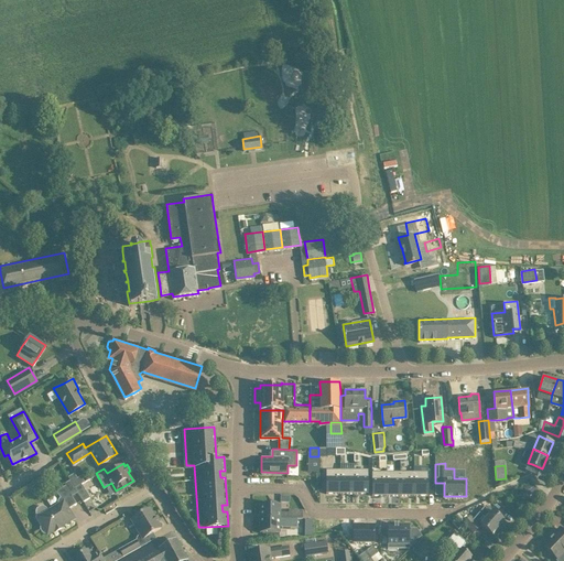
[(340,492),(340,467),(326,467),(326,492),(340,492)]
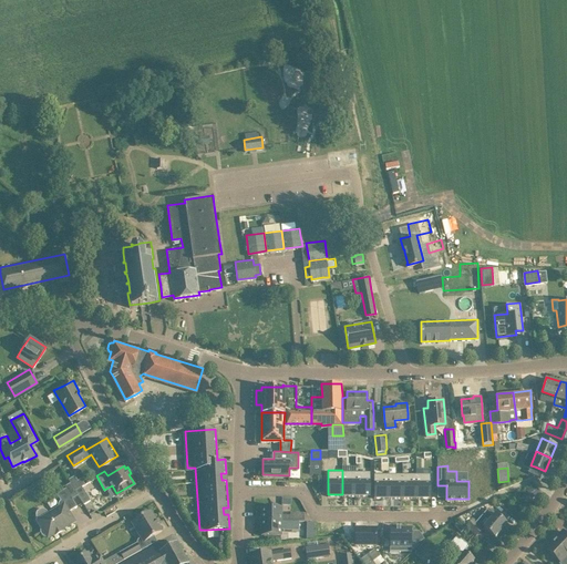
[(356,494),(356,470),(342,470),(342,494),(356,494)]
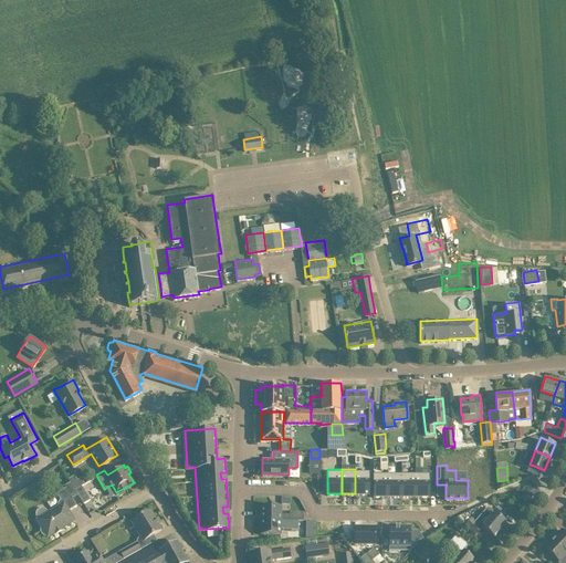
[(369,469),(355,469),(355,493),(369,493),(369,469)]
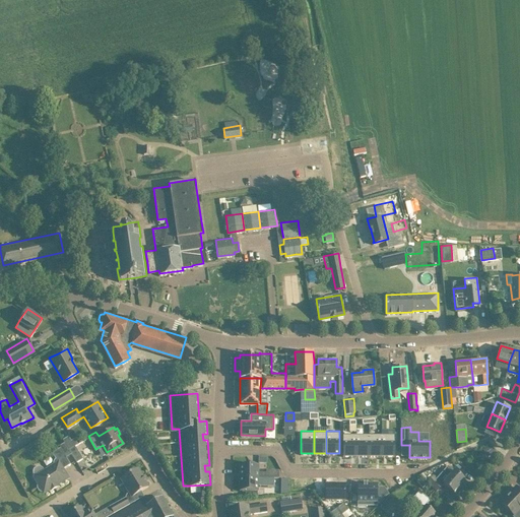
[(355,455),(355,433),(343,433),(343,455),(355,455)]
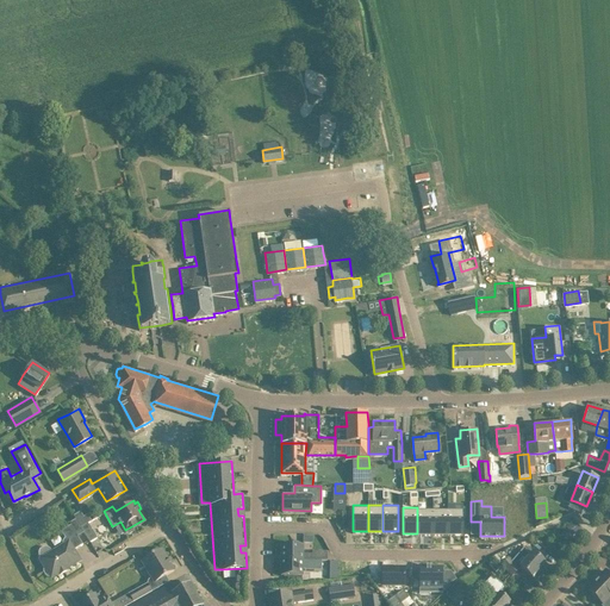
[(433,533),(433,507),(417,507),(417,533),(433,533)]
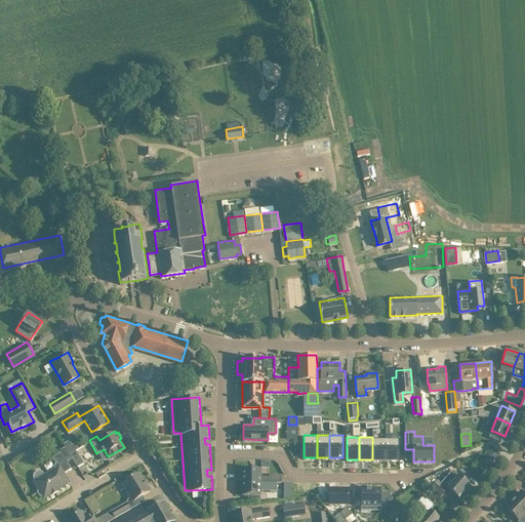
[(386,459),(386,437),(372,437),(372,459),(386,459)]
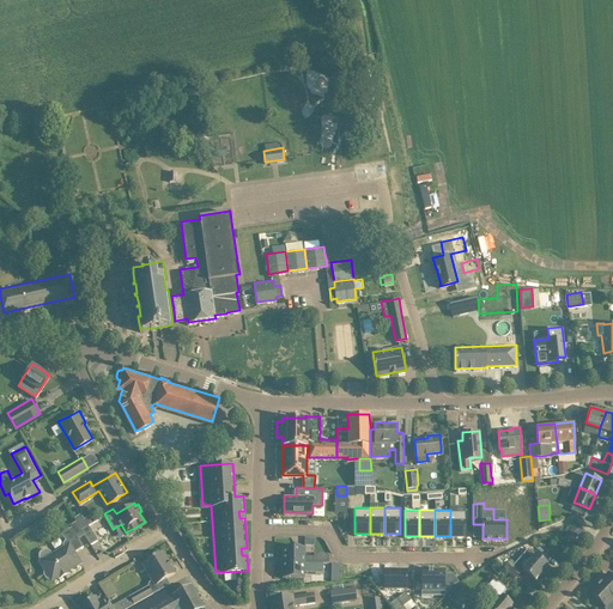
[(466,510),(450,510),(450,536),(466,536),(466,510)]
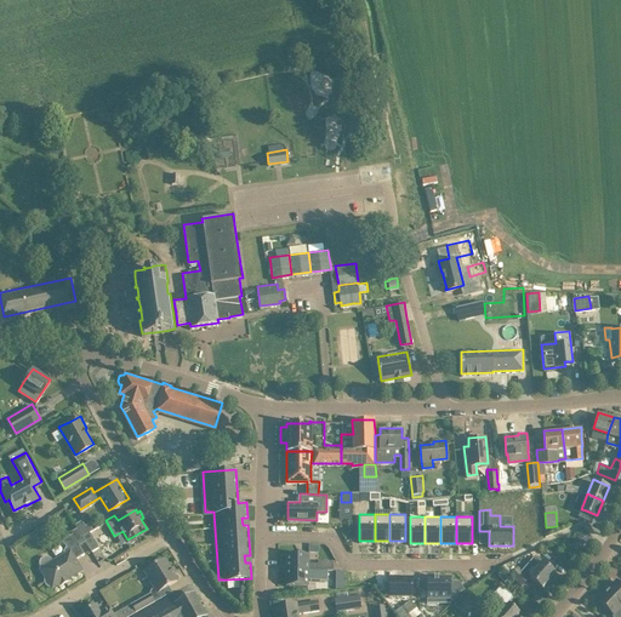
[(576,533),(582,542),(591,536),(585,527),(576,533)]
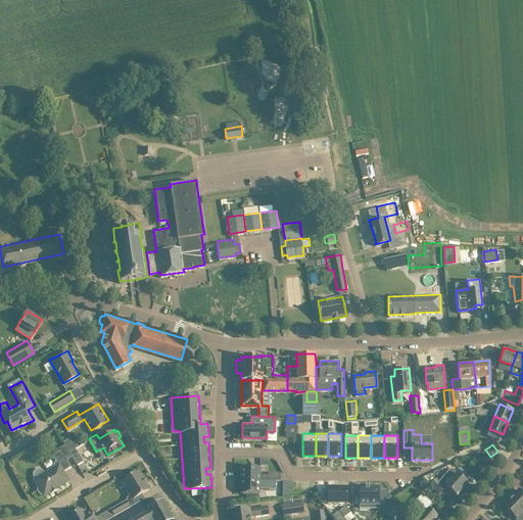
[(83,460),(77,448),(75,446),(68,451),(77,463),(83,460)]
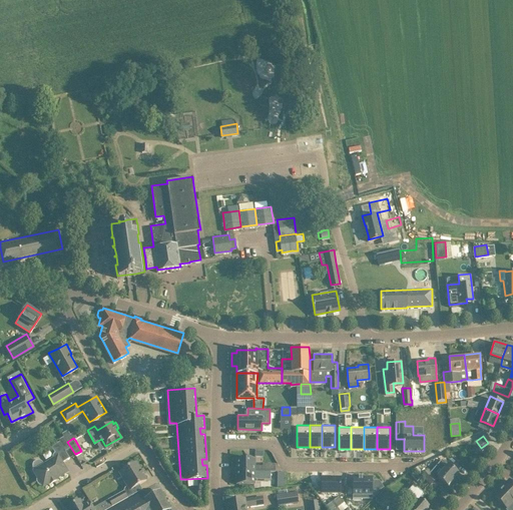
[(40,483),(41,483),(42,483),(43,484),(67,469),(62,461),(69,456),(59,440),(51,445),(55,451),(54,451),(53,452),(52,454),(52,456),(44,461),(42,459),(39,458),(37,458),(33,460),(32,463),(32,465),(34,467),(32,468),(36,476),(36,477),(36,478),(36,479),(36,480),(37,480),(37,481),(38,482),(40,483)]
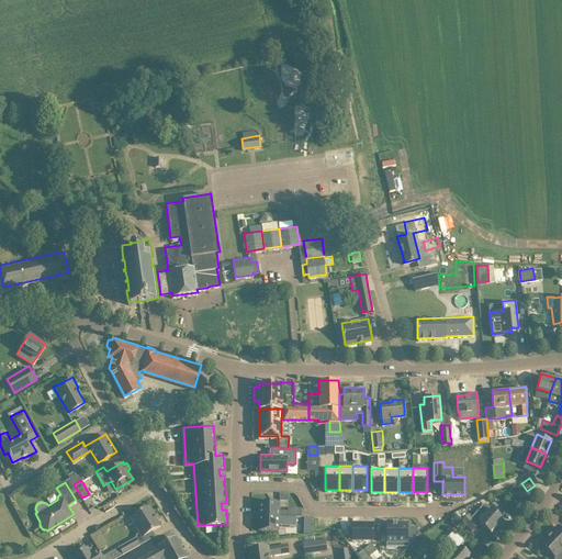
[(520,493),(513,487),(499,502),(507,509),(520,493)]
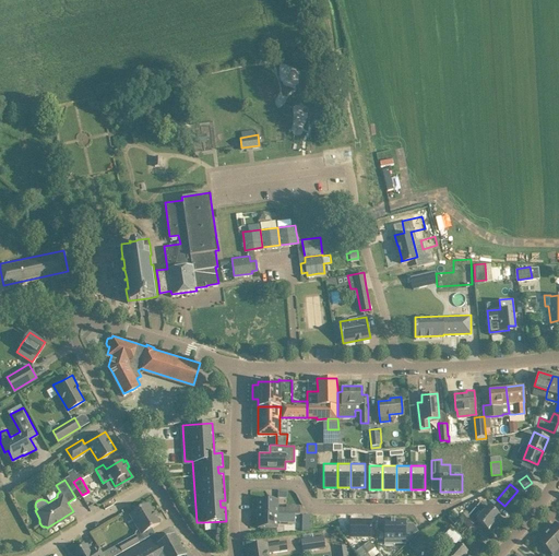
[(277,498),(261,497),(258,497),(258,511),(277,512),(299,512),(300,504),(286,504),(286,506),(277,506),(277,498)]
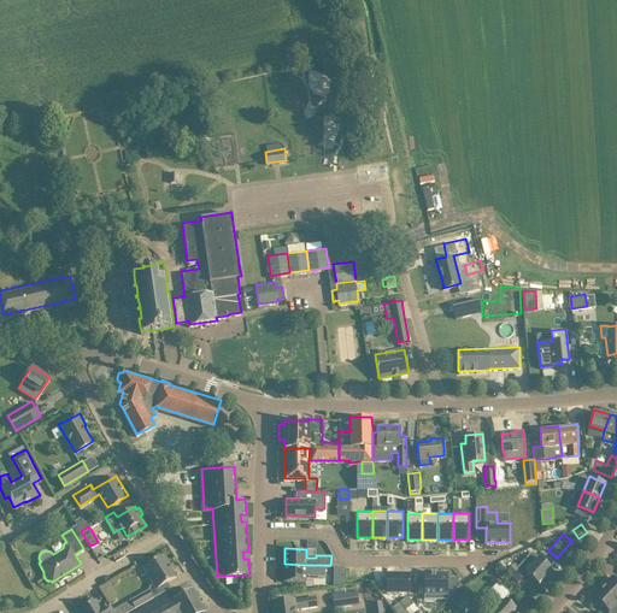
[(539,556),(532,550),(517,566),(513,563),(507,570),(517,579),(527,571),(538,582),(551,567),(539,556)]
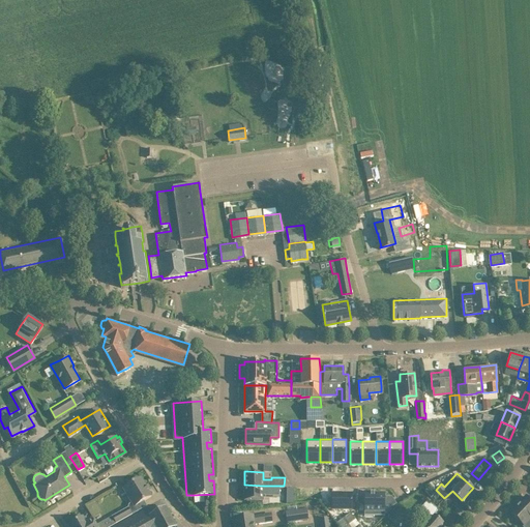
[(140,476),(123,486),(131,500),(129,501),(128,503),(127,504),(127,505),(112,514),(113,517),(110,519),(112,522),(116,521),(138,508),(135,503),(151,494),(140,476)]
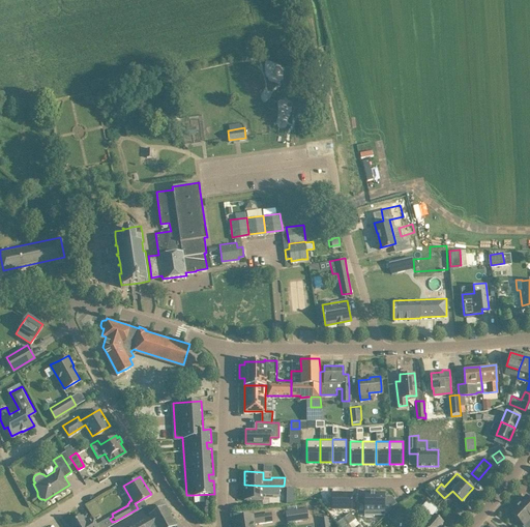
[(263,499),(263,486),(244,485),(244,498),(263,499)]
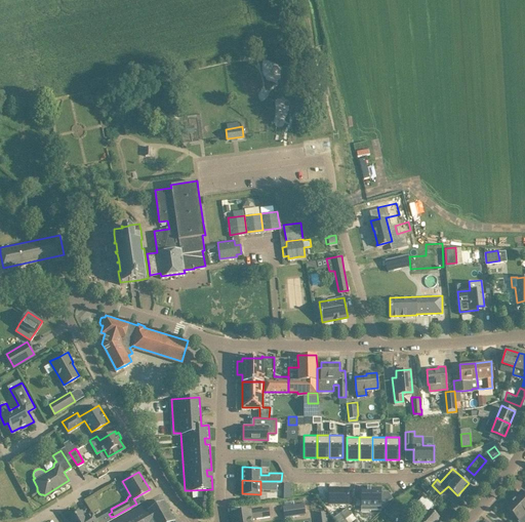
[(328,486),(328,503),(348,503),(348,486),(328,486)]
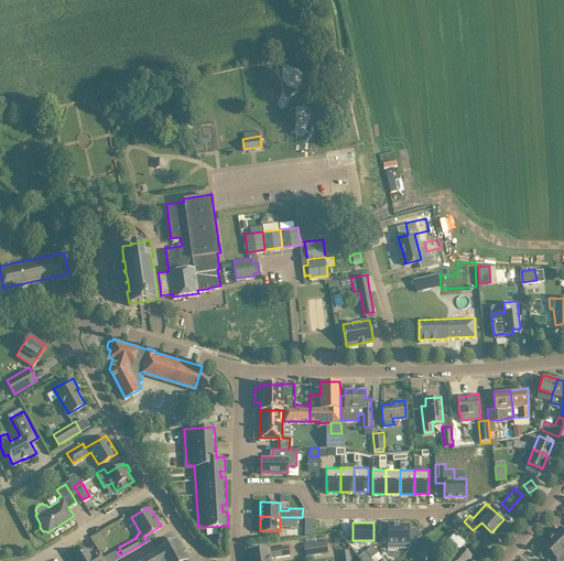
[(388,524),(388,541),(388,547),(398,547),(398,541),(410,541),(410,537),(418,537),(422,535),(416,527),(410,527),(410,524),(398,524),(398,522),(394,522),(394,524),(388,524)]
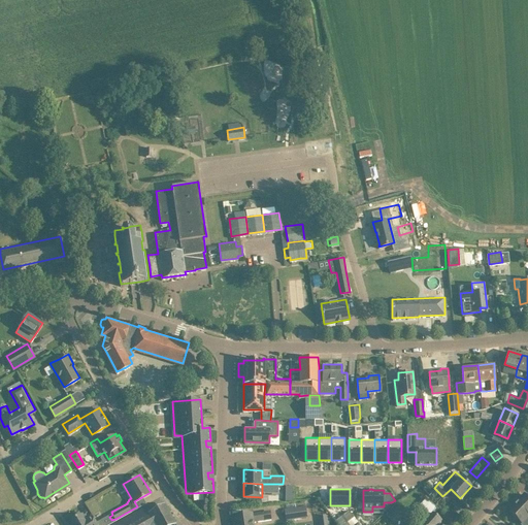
[(527,515),(527,497),(524,493),(508,509),(516,516),(522,521),(527,515)]
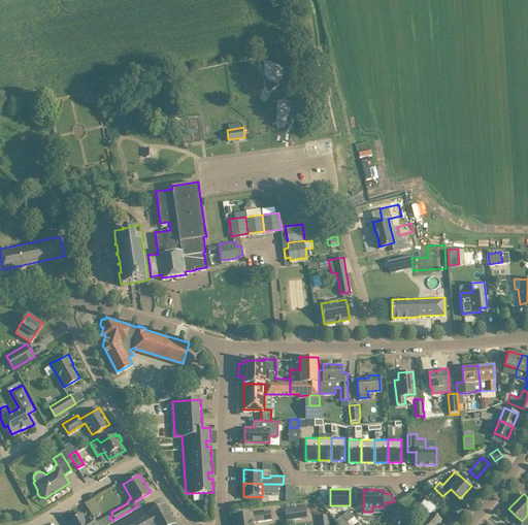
[(423,516),(418,521),(422,524),(436,524),(441,520),(433,513),(438,506),(426,496),(418,505),(421,509),(419,512),(423,516)]
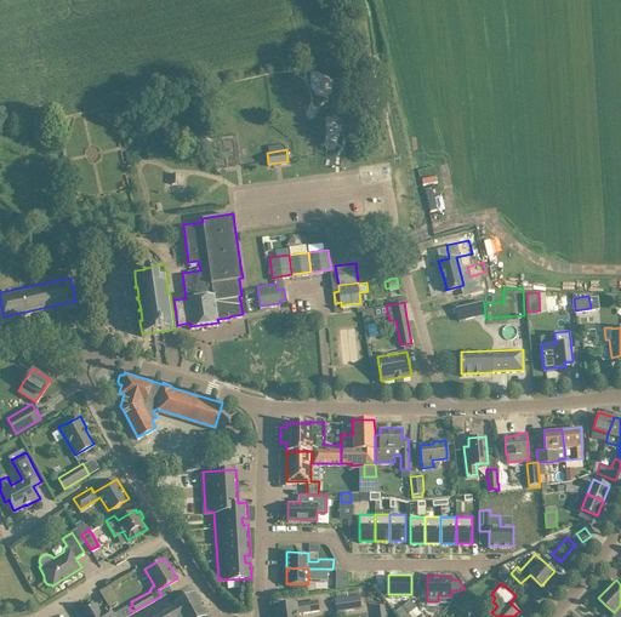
[(183,616),(199,616),(206,613),(194,592),(175,601),(176,603),(172,605),(167,595),(127,616),(176,616),(182,615),(183,616)]
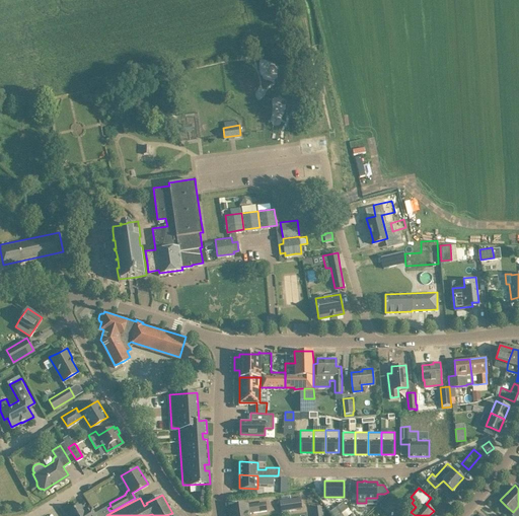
[(393,500),(387,495),(380,504),(385,509),(393,500)]
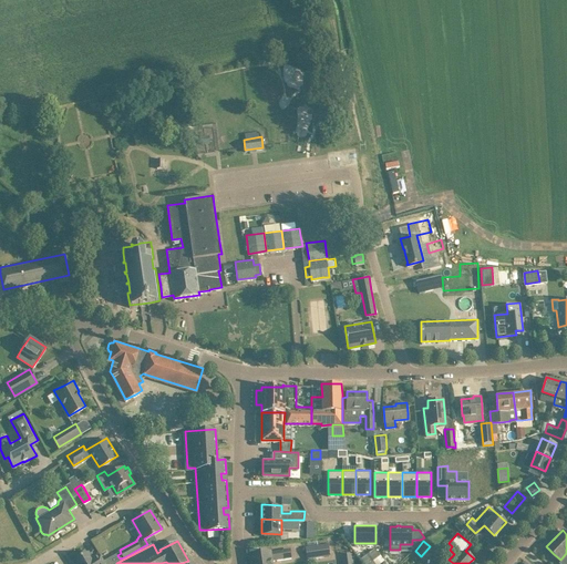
[(330,554),(329,553),(328,542),(305,545),(307,557),(330,554)]
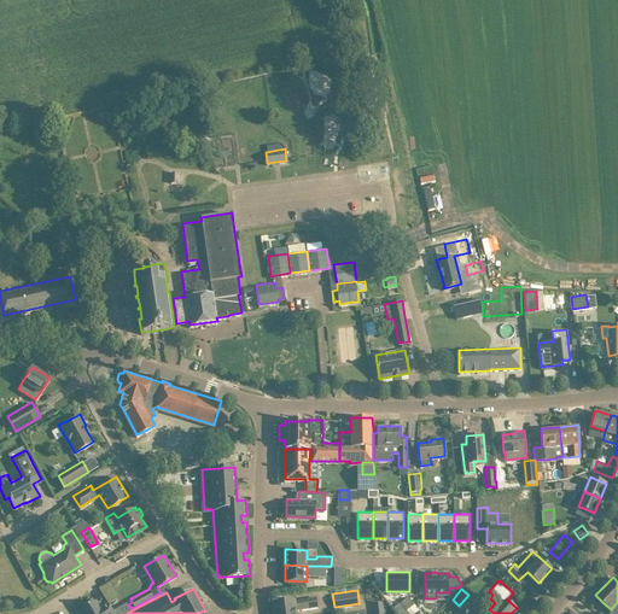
[(274,602),(273,602),(274,610),(274,613),(296,613),(295,608),(318,606),(316,596),(274,602)]
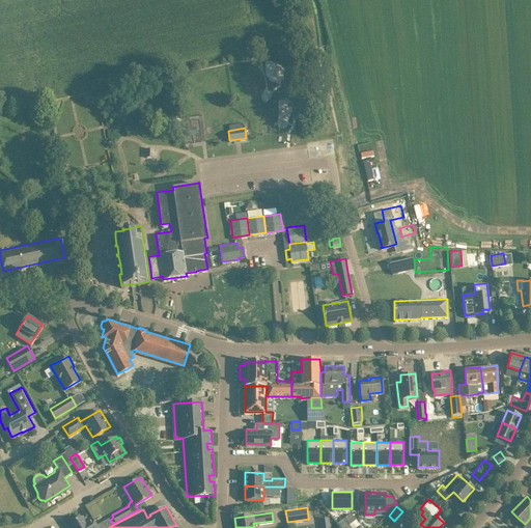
[(351,512),(338,522),(342,527),(352,527),(348,524),(356,519),(351,512)]
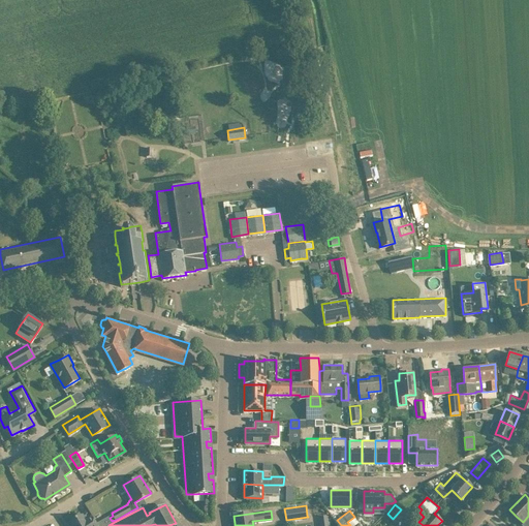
[(98,525),(97,524),(92,515),(86,519),(82,514),(68,522),(70,525),(98,525)]
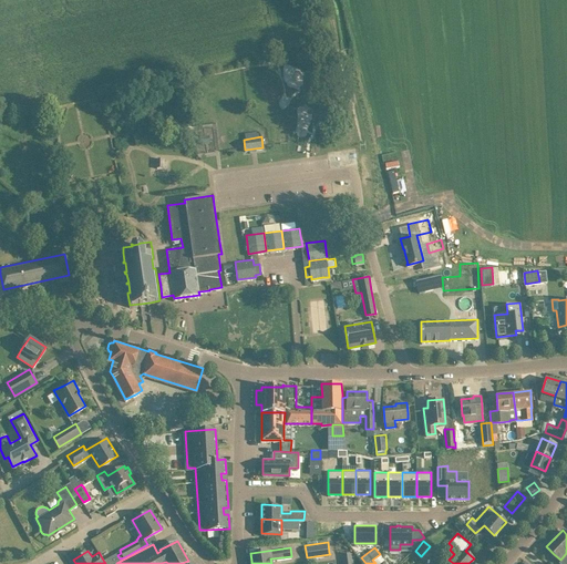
[(353,563),(352,552),(342,553),(343,563),(353,563)]
